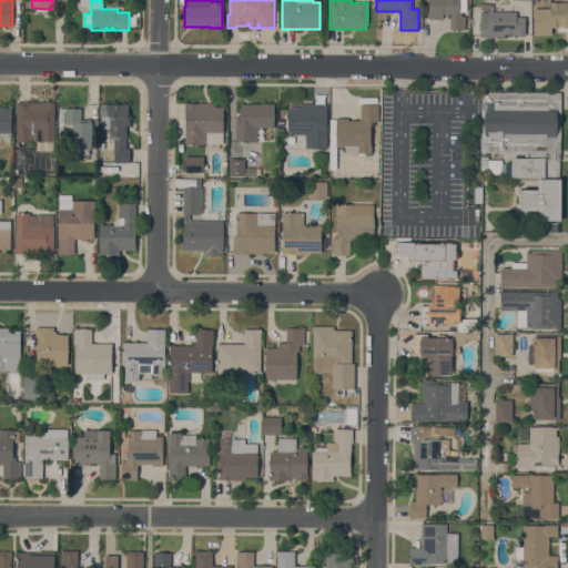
[(466,0),(466,12),(462,12),(462,16),(465,16),(465,29),(449,30),(449,16),(452,16),(452,14),(443,14),(443,16),(439,16),(439,19),(428,19),(428,0),(466,0)]
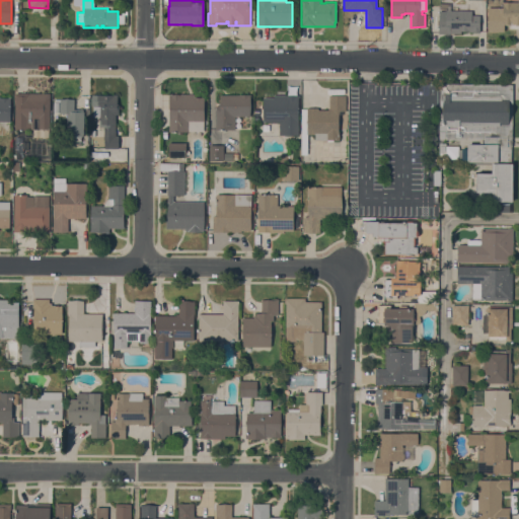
[(488,8),(503,8),(503,2),(518,2),(518,24),(504,24),(504,32),(488,31),(488,8)]
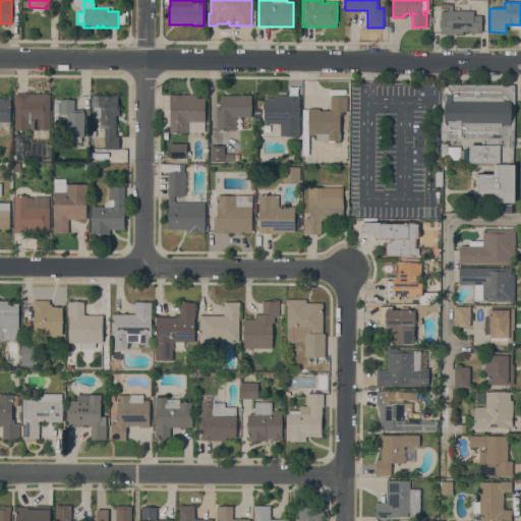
[(473,10),(473,15),(481,15),(481,33),(469,33),(469,32),(462,32),(462,34),(452,34),(440,35),(440,20),(441,20),(441,11),(448,11),(473,10)]
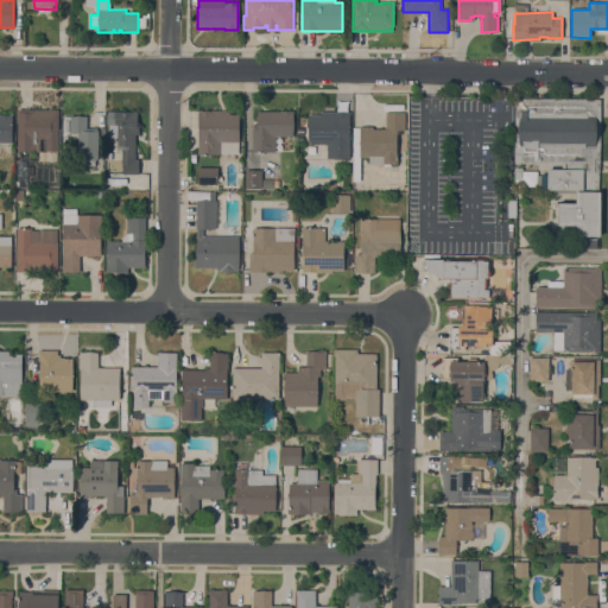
[(515,99),(600,99),(600,172),(599,172),(599,191),(601,191),(601,236),(576,236),(576,226),(558,226),(558,209),(555,209),(555,203),(576,203),(576,191),(583,191),(583,190),(548,190),(548,188),(542,188),(542,175),(548,175),(548,169),(568,169),(568,164),(514,163),(514,132),(517,132),(517,127),(515,127),(515,99)]
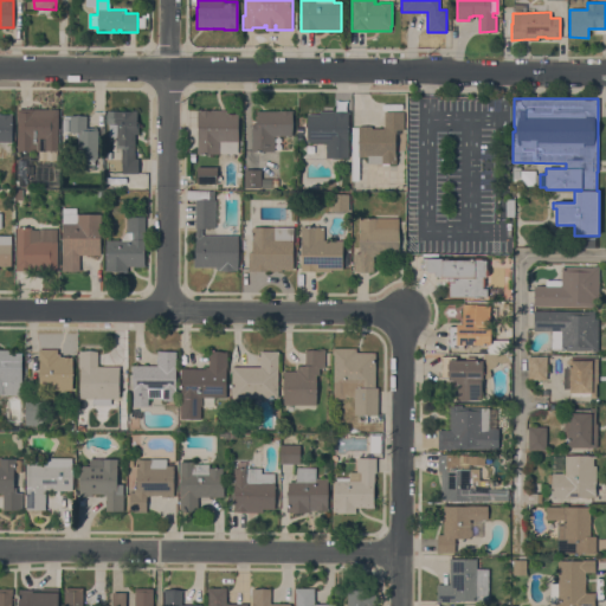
[(18,109),(58,109),(58,150),(45,150),(45,139),(39,139),(39,152),(32,152),(17,152),(18,109)]
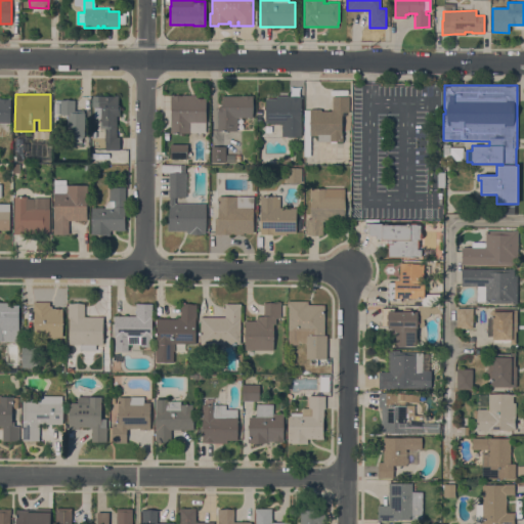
[(92,107),(92,96),(115,96),(115,95),(118,95),(118,105),(120,105),(120,116),(117,116),(117,137),(120,137),(120,150),(105,150),(105,141),(104,141),(104,128),(99,128),(99,107),(93,107),(92,107)]
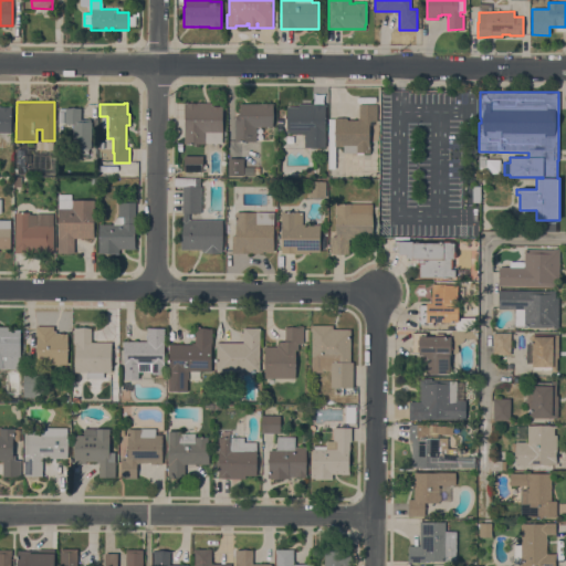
[(211,103),(211,106),(222,106),(222,144),(184,144),(184,103),(211,103)]
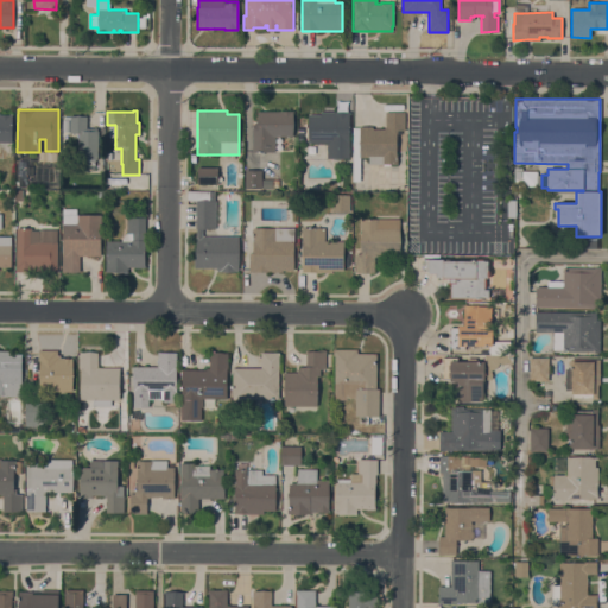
[(293,112),(293,137),(276,137),(276,152),(253,152),(253,125),(258,125),(258,112),(293,112)]
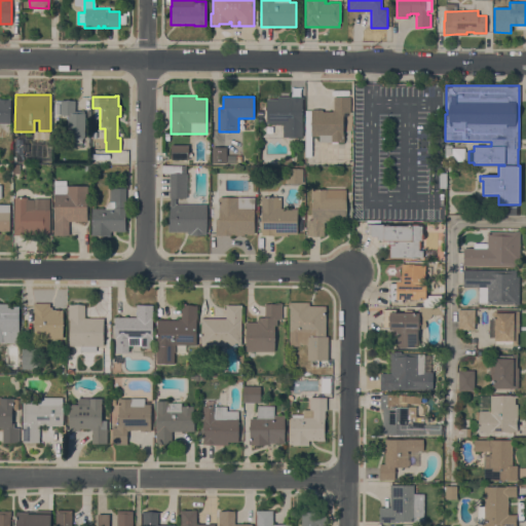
[(303,137),(283,137),(283,124),(266,124),(266,99),(275,99),(275,97),(303,97),(303,137)]
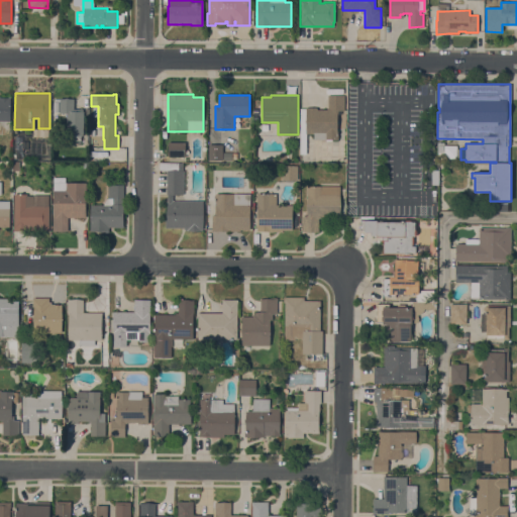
[(306,134),(306,153),(300,153),(300,108),(305,108),(305,107),(317,107),(317,109),(326,110),(326,108),(328,108),(328,95),(344,95),(344,111),(341,111),(341,114),(338,114),(337,139),(332,139),(332,141),(325,141),(325,139),(314,139),(314,134),(306,134)]
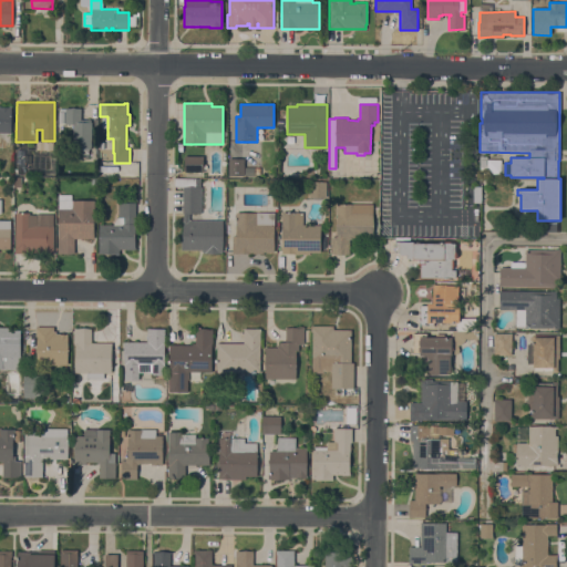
[(0,133),(0,106),(11,106),(11,133),(0,133)]
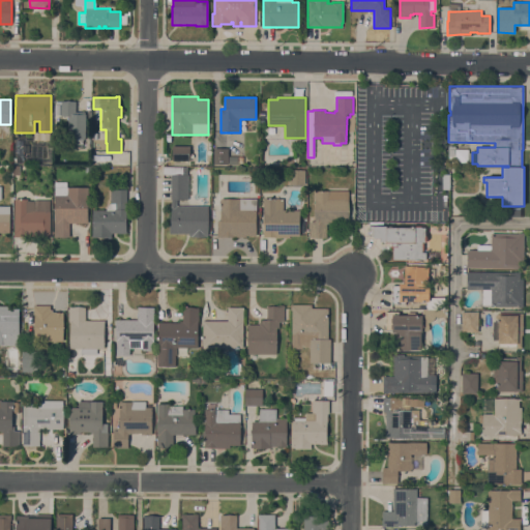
[(61,100),(76,101),(76,112),(85,112),(85,114),(85,139),(83,139),(83,144),(75,144),(75,139),(67,139),(68,116),(61,116),(61,115),(55,115),(55,105),(61,105),(61,100)]
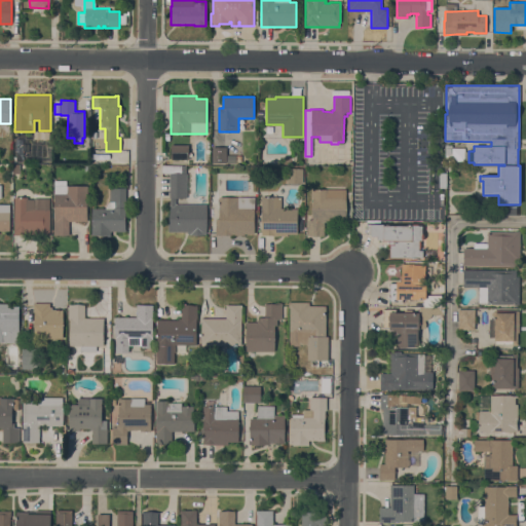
[(188,145),(188,159),(171,159),(171,145),(188,145)]
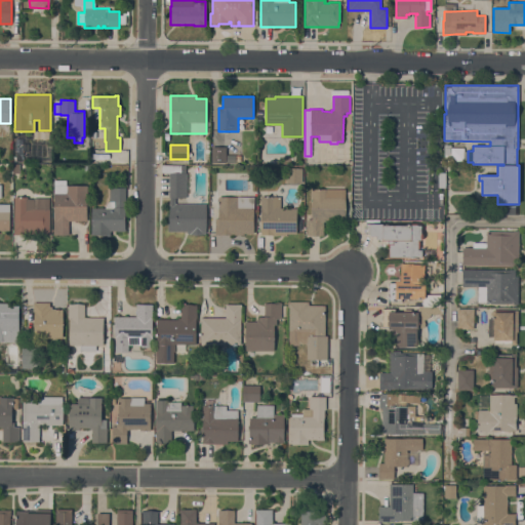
[(465,148),(465,161),(444,161),(444,145),(451,145),(451,148),(465,148)]
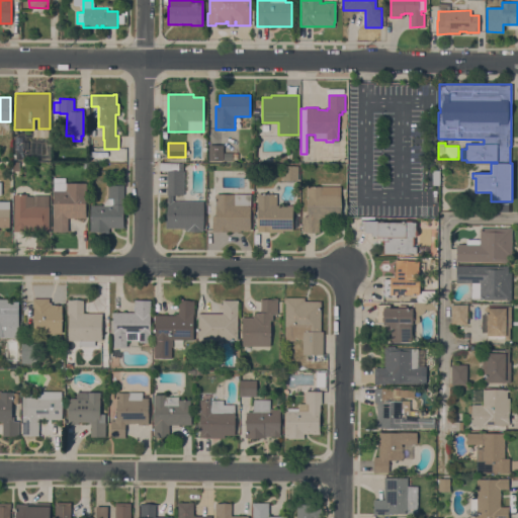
[(208,145),(223,145),(223,161),(208,161),(208,145)]
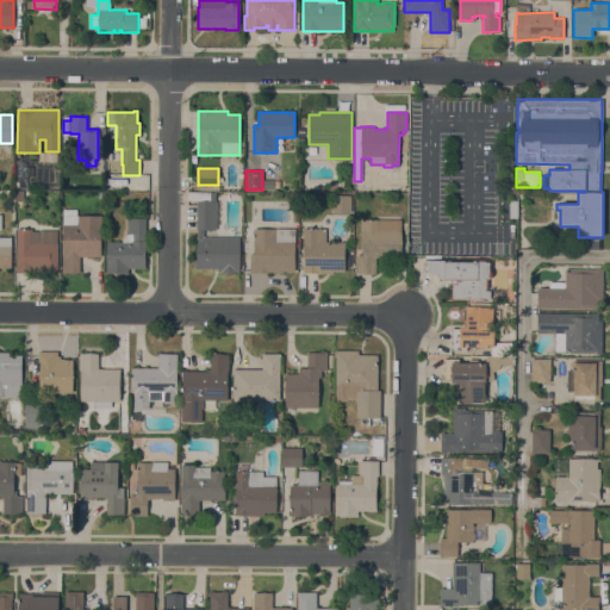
[(280,180),(280,188),(274,188),(274,190),(263,190),(263,180),(280,180)]
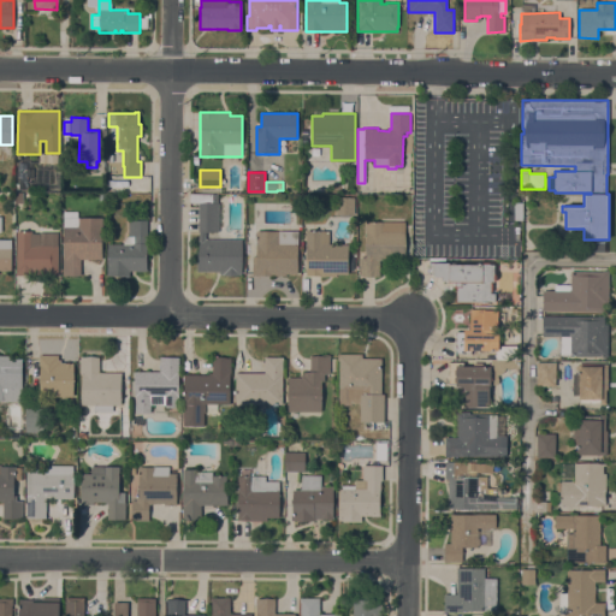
[(242,240),(242,276),(220,276),(220,272),(196,272),(196,262),(199,262),(199,231),(199,203),(190,202),(190,195),(218,195),(218,203),(219,203),(219,232),(206,232),(206,240),(242,240)]
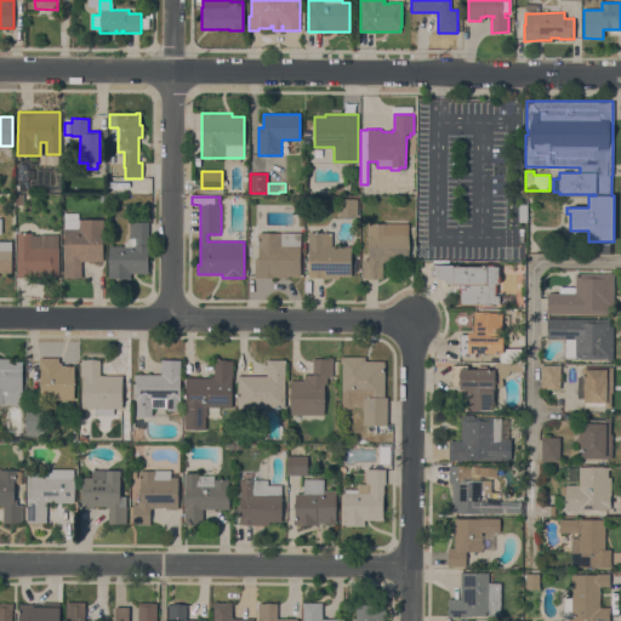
[(357,216),(339,216),(339,199),(358,199),(357,216)]
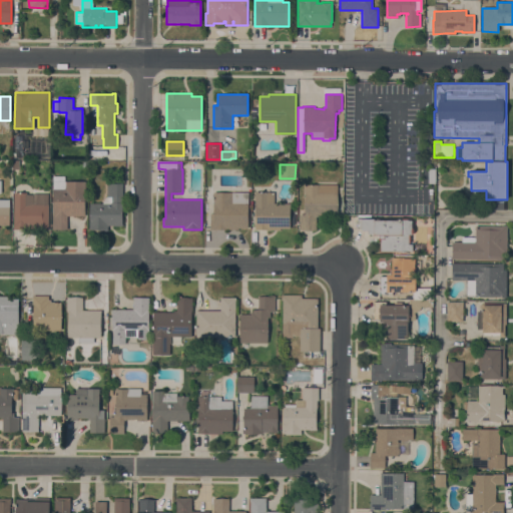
[(85,181),(85,215),(67,215),(67,229),(52,229),(53,176),(64,176),(64,181),(85,181)]
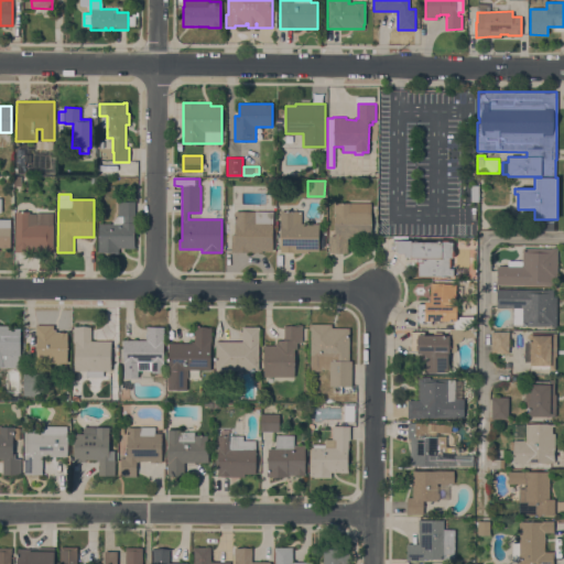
[(1,213),(0,213),(0,219),(10,219),(10,248),(0,248),(0,198),(1,198),(1,213)]
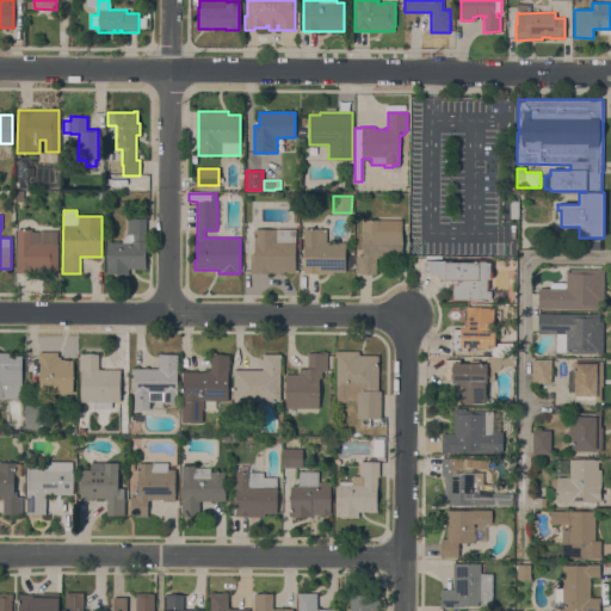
[(128,218),(146,218),(146,269),(128,269),(128,273),(106,273),(106,242),(122,242),(123,239),(125,236),(128,234),(128,218)]
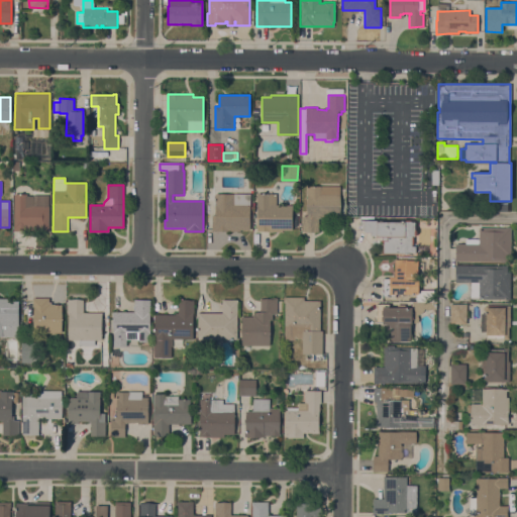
[(307,186),(339,186),(339,218),(318,218),(318,231),(302,231),(302,216),(307,215),(307,186)]
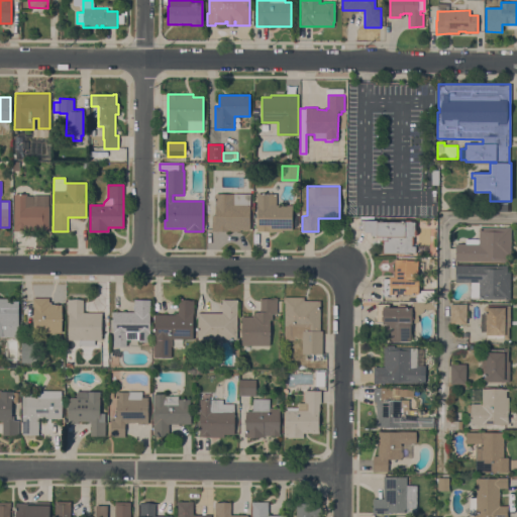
[(249,230),(240,230),(240,231),(212,231),(212,215),(215,215),(215,193),(250,194),(249,230)]
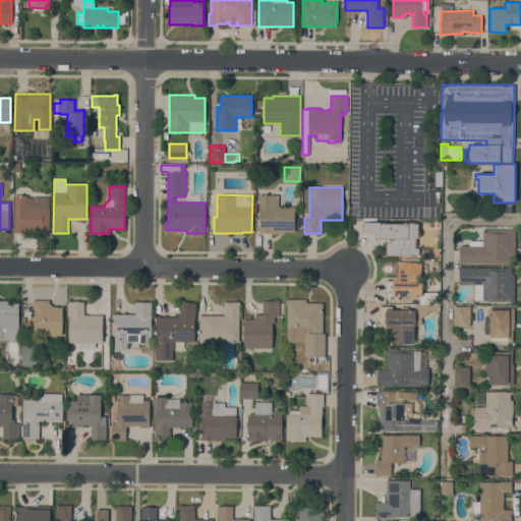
[(13,195),(27,195),(27,197),(34,197),(34,196),(49,196),(48,208),(49,208),(49,230),(49,233),(13,233),(13,195)]
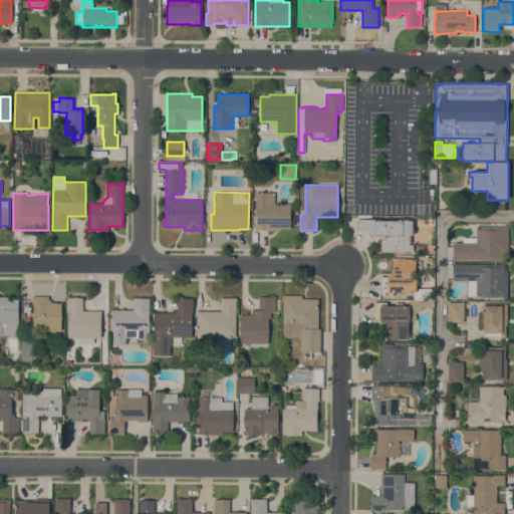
[(275,204),(290,204),(290,229),(280,229),(280,230),(255,230),(255,193),(275,193),(275,204)]
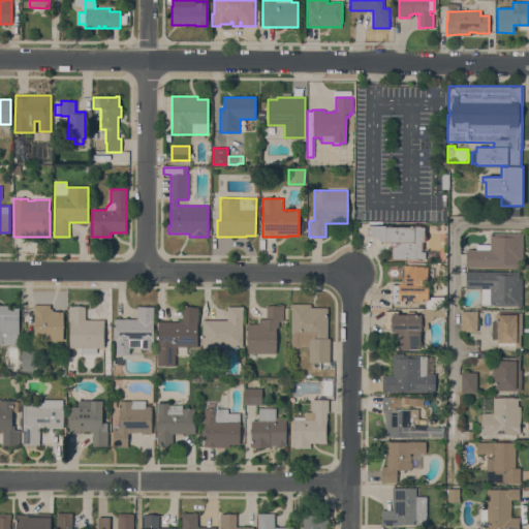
[(413,258),(413,259),(392,259),(392,247),(391,247),(391,242),(385,242),(385,241),(379,241),(379,238),(373,238),(373,236),(369,236),(369,225),(385,225),(385,227),(415,226),(415,225),(421,225),(421,226),(422,226),(422,227),(425,227),(425,234),(426,236),(426,240),(425,241),(422,241),(424,244),(423,249),(422,251),(425,251),(425,258),(413,258)]
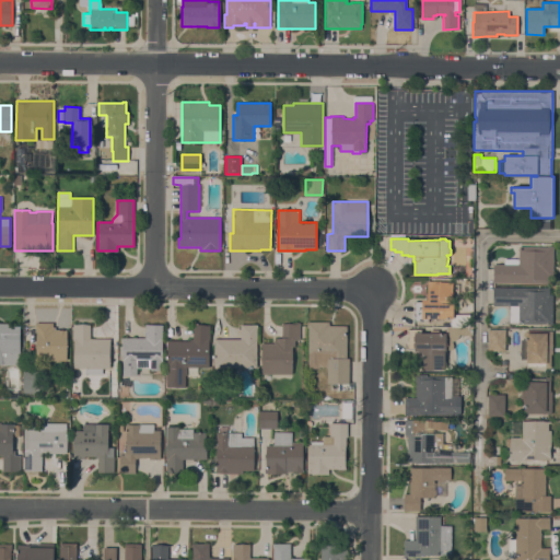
[(518,259),(518,246),(548,247),(548,246),(553,246),(552,283),(543,283),(493,282),(493,265),(504,265),(504,259),(510,258),(518,259)]
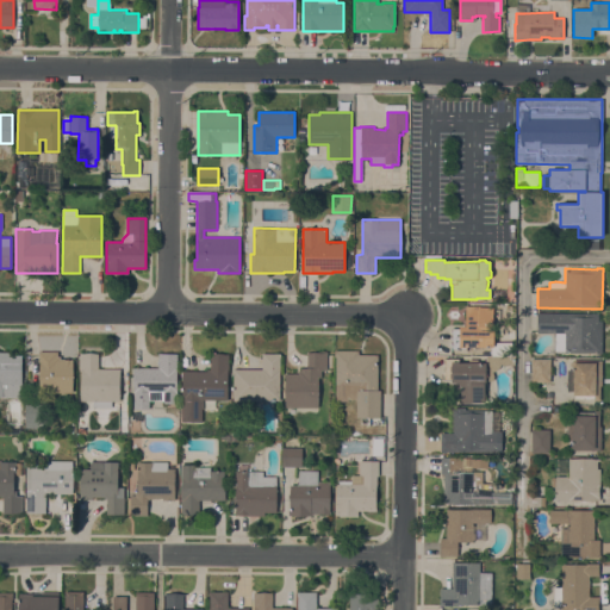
[(466,347),(466,350),(452,350),(452,329),(460,329),(460,327),(466,327),(466,306),(480,306),(480,307),(493,307),(493,325),(495,325),(495,348),(466,347)]
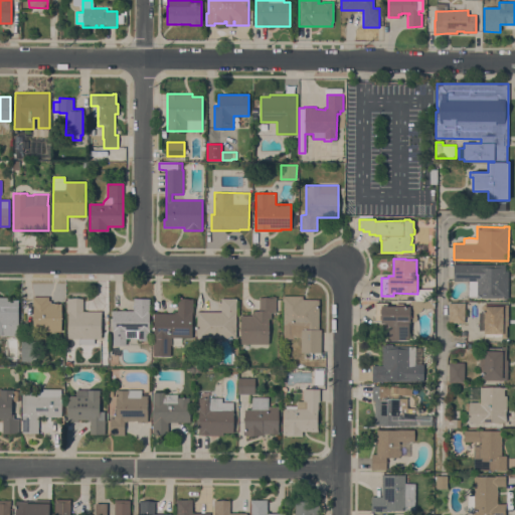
[(508,271),(508,298),(477,298),(477,296),(469,296),(469,281),(454,281),(454,264),(499,265),(499,264),(505,264),(505,271),(508,271)]
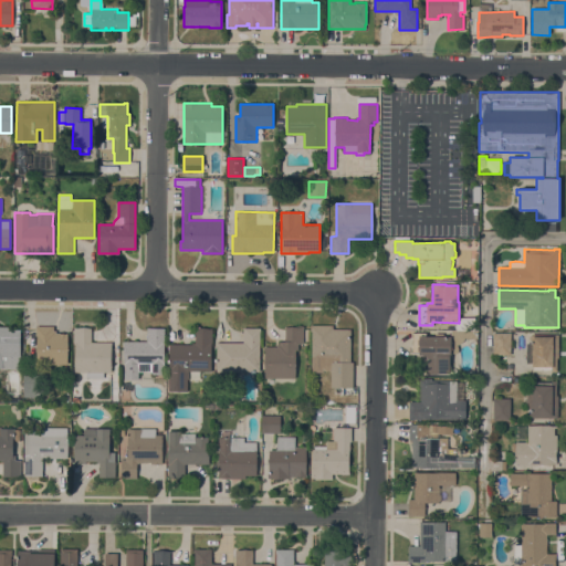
[(323,370),(323,371),(312,371),(312,332),(311,332),(311,325),(333,325),(333,329),(350,329),(350,363),(353,363),(353,388),(331,388),(331,370),(323,370)]
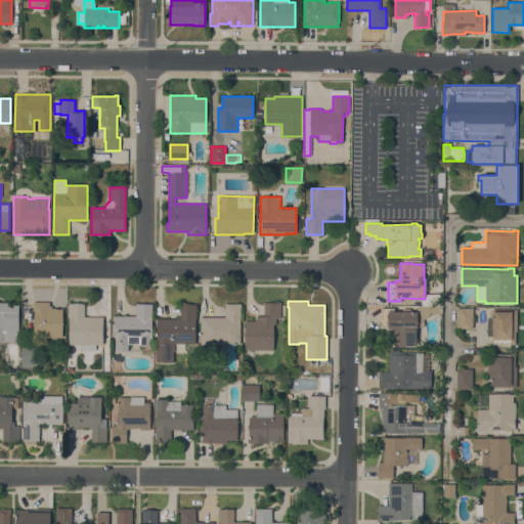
[(0,302),(8,303),(8,305),(18,305),(18,342),(1,342),(1,341),(0,341),(0,302)]
